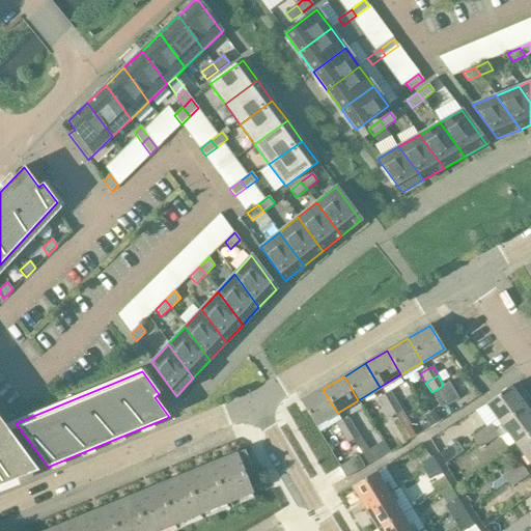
[(448,382),(443,385),(438,389),(444,399),(447,406),(458,399),(448,382)]
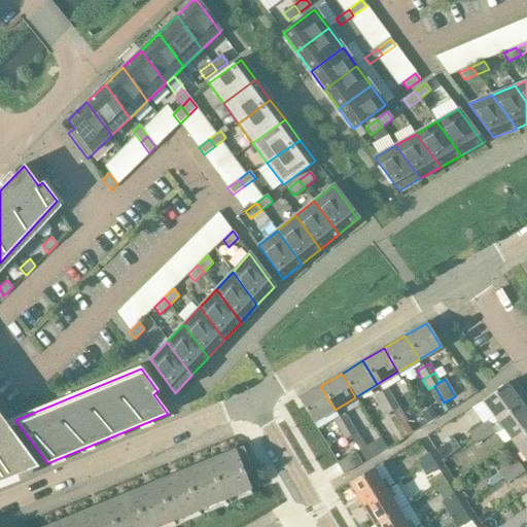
[(483,400),(498,421),(520,405),(505,384),(483,400)]
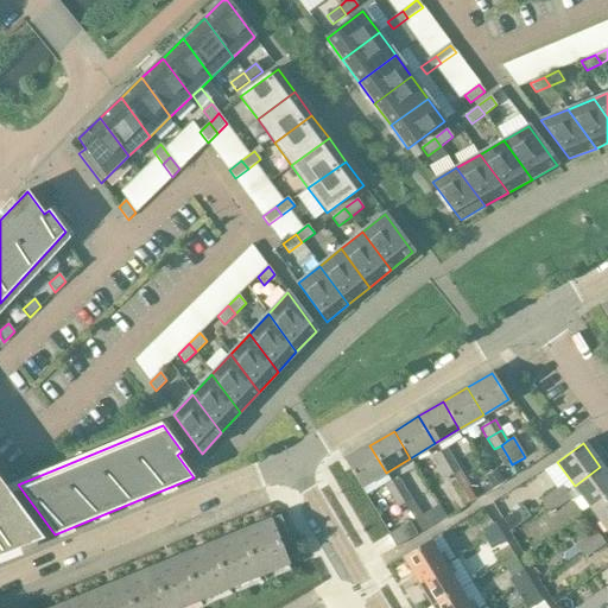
[(386,473),(369,445),(344,460),(361,487),(386,473)]
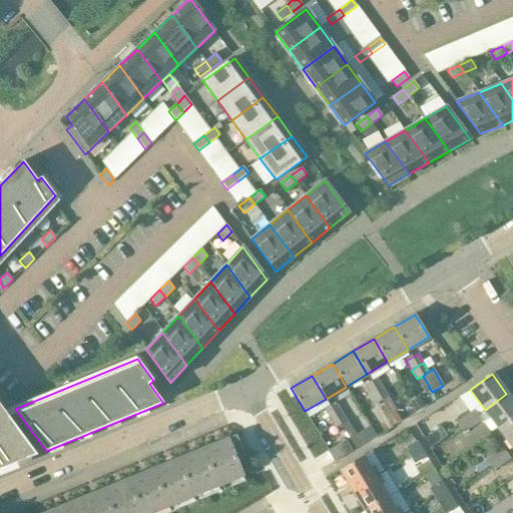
[(423,376),(417,379),(424,389),(429,386),(423,376)]
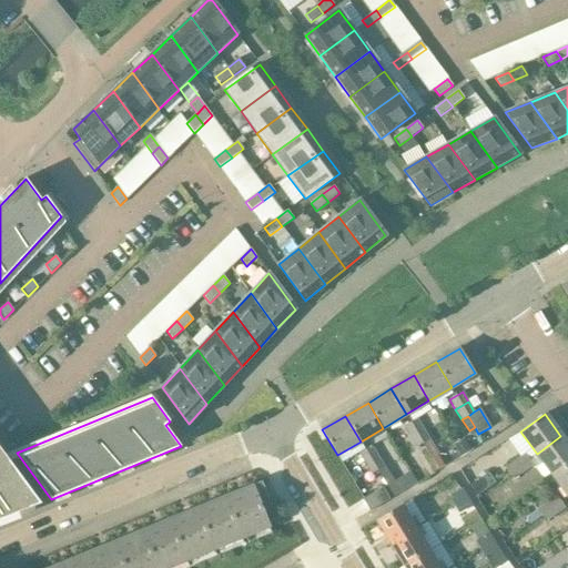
[(409,436),(424,428),(417,418),(404,426),(409,436)]
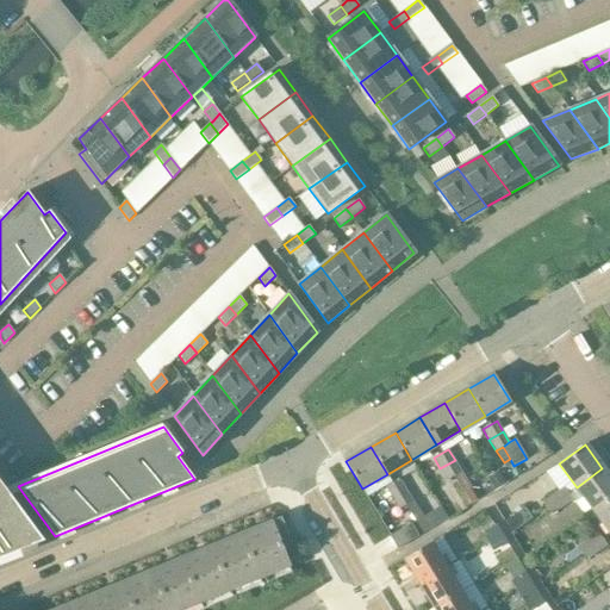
[(461,471),(455,460),(440,468),(447,479),(455,474),(461,471)]
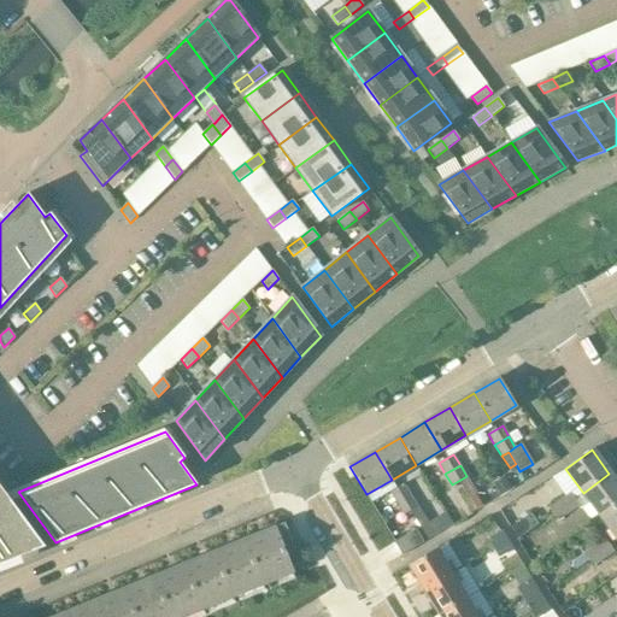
[(600,516),(616,503),(616,485),(609,474),(583,493),(600,516)]
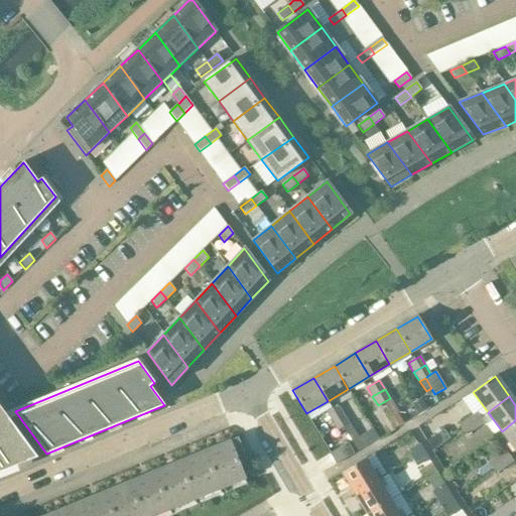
[(390,398),(385,401),(393,415),(398,412),(390,398)]
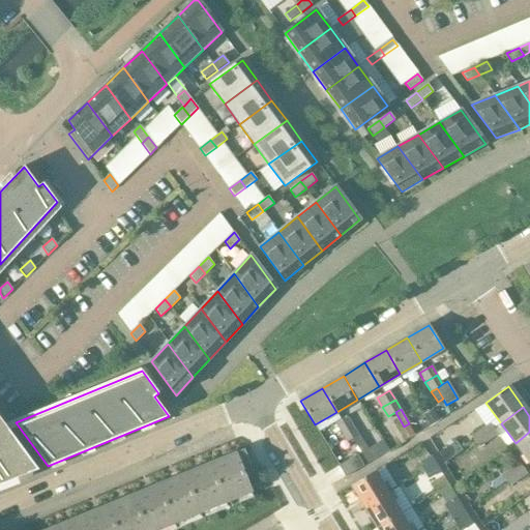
[(432,409),(424,413),(431,424),(438,420),(432,409)]
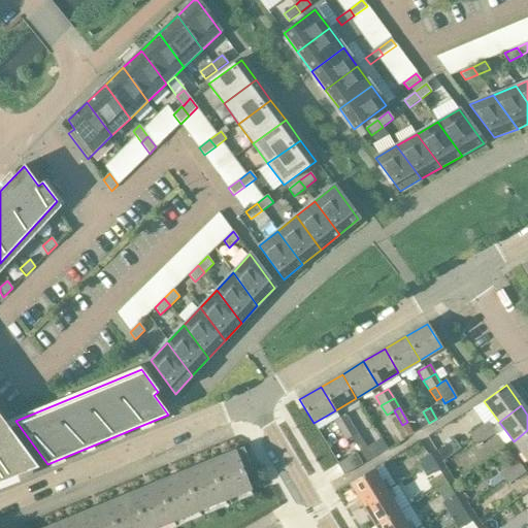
[(338,431),(351,424),(344,415),(333,421),(338,431)]
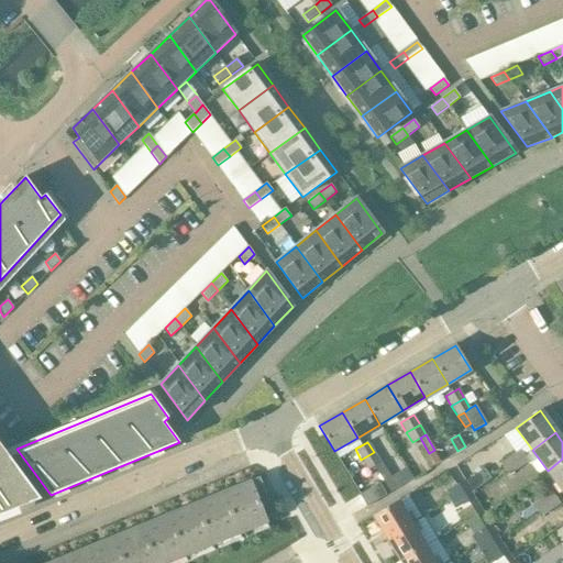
[(0,443),(0,515),(41,499),(0,443)]
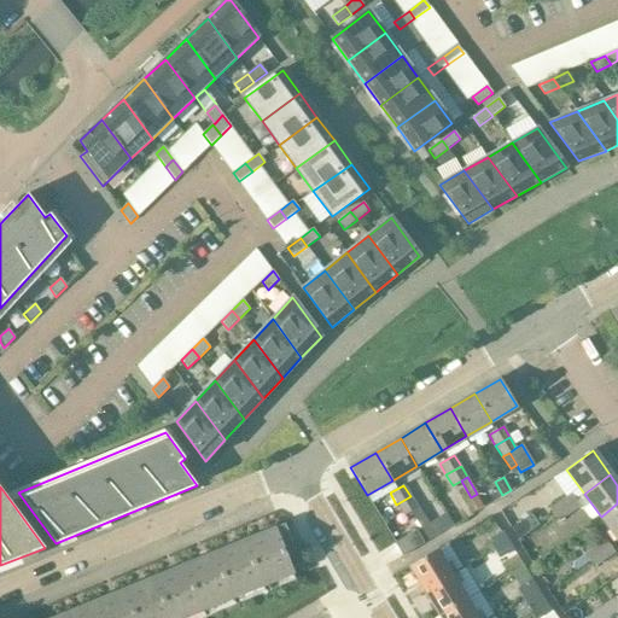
[(560,500),(570,513),(579,506),(570,493),(560,500)]
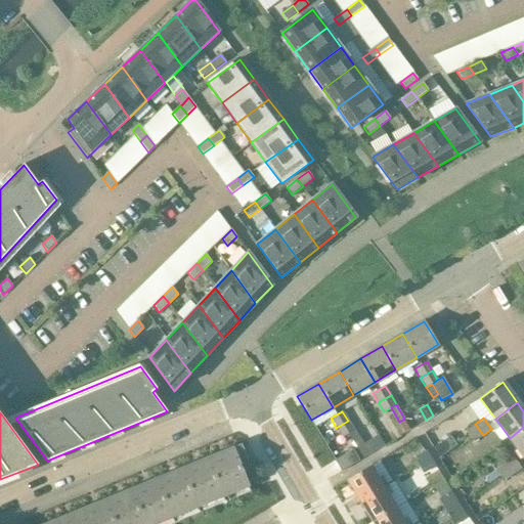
[(353,430),(348,421),(336,428),(342,437),(353,430)]
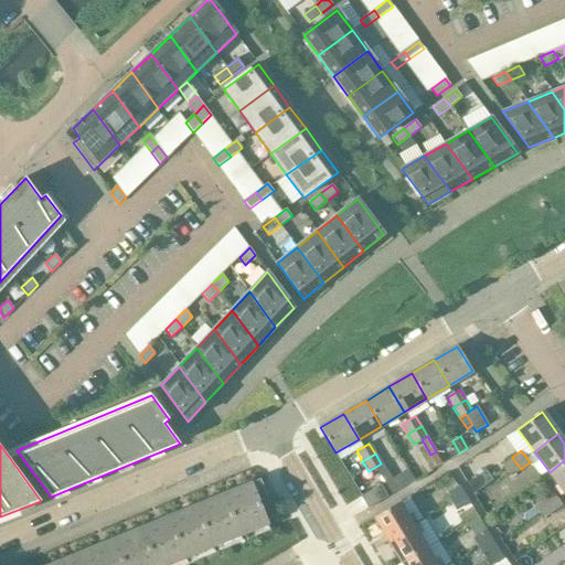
[(511,477),(521,469),(512,457),(502,465),(511,477)]
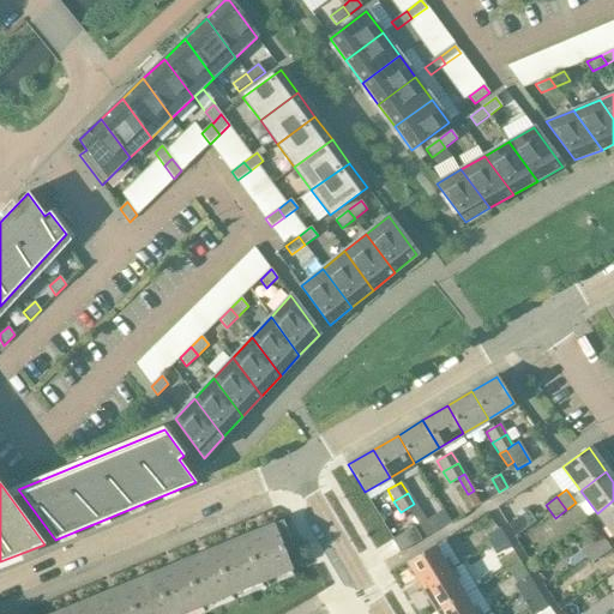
[(613,536),(613,500),(597,513),(613,536)]
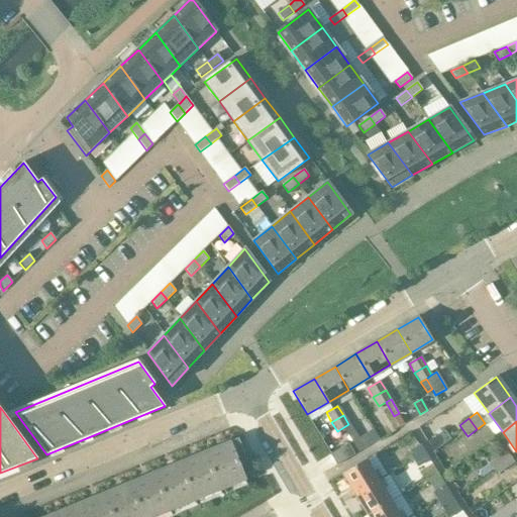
[(434,451),(450,439),(443,431),(427,443),(434,451)]
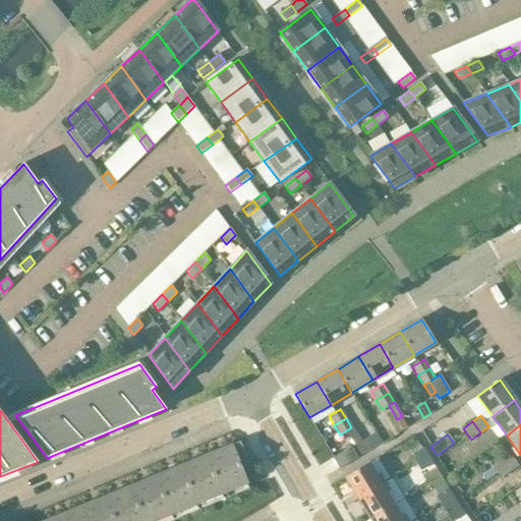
[(156,520),(222,495),(247,483),(246,479),(253,476),(239,443),(232,446),(232,445),(45,520),(156,520)]
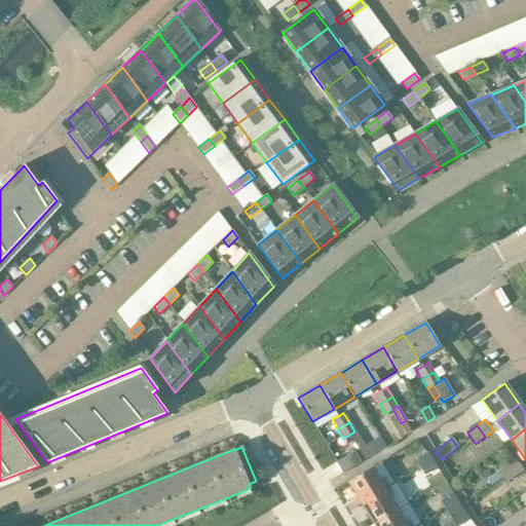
[(343,473),(362,462),(354,451),(336,462),(343,473)]
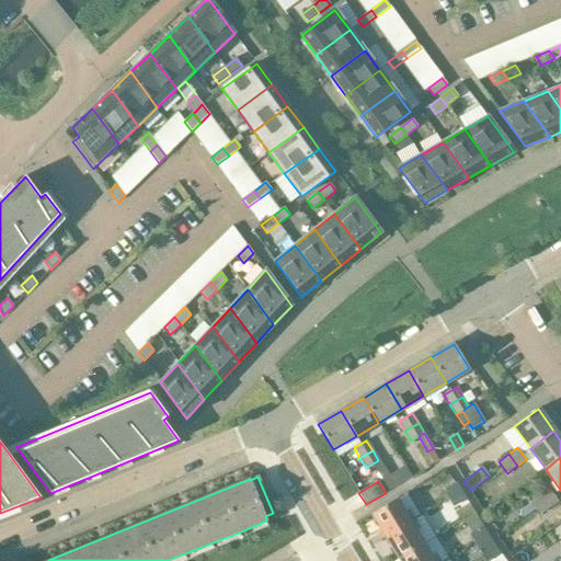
[(448,499),(461,491),(456,482),(443,490),(448,499)]
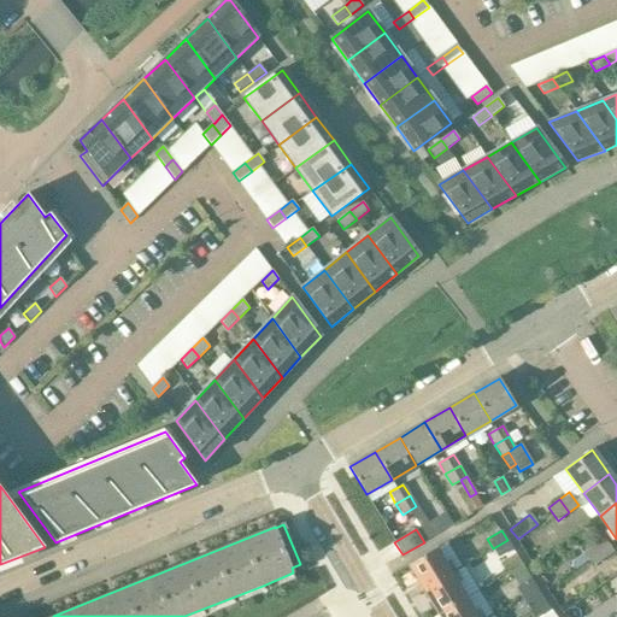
[(593,546),(603,559),(613,552),(604,538),(593,546)]
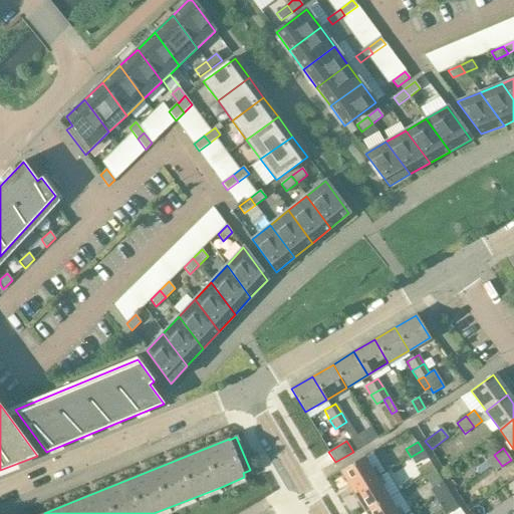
[(427,457),(423,450),(411,457),(416,464),(427,457)]
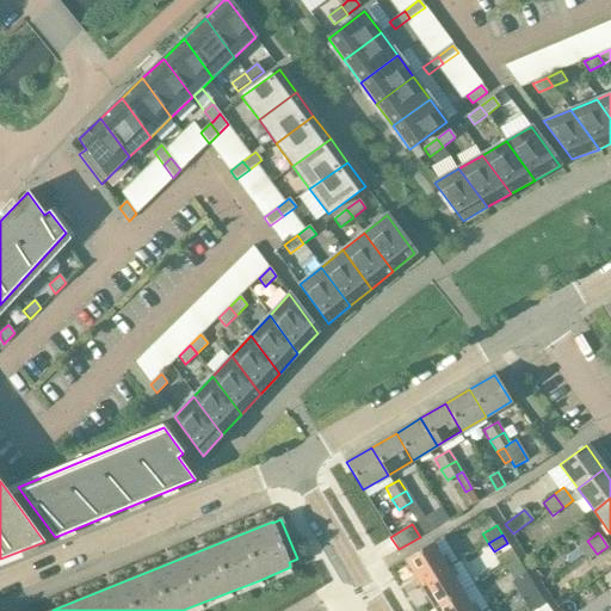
[(586,562),(597,554),(587,541),(576,548),(581,555),(586,562)]
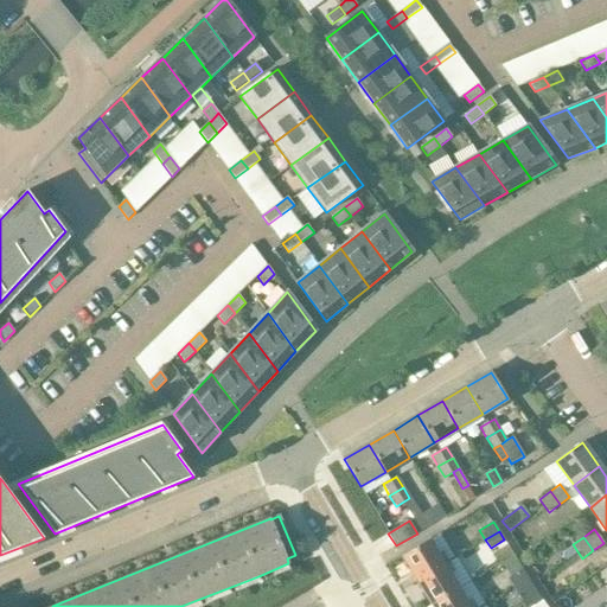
[(402,556),(416,581),(445,564),(429,540),(402,556)]
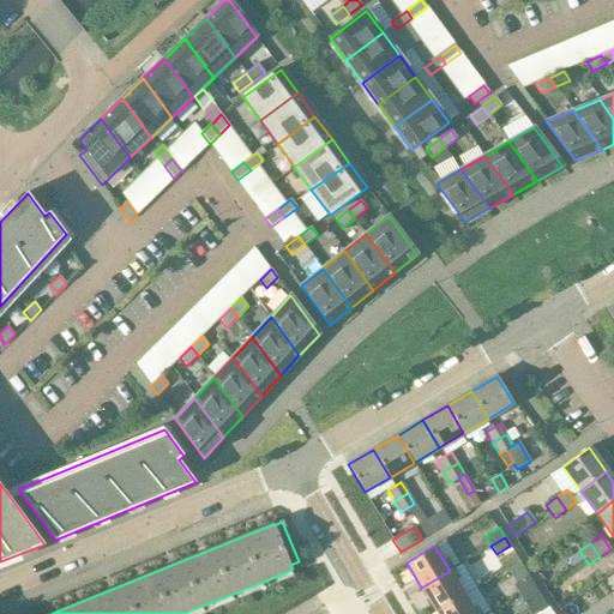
[(579,551),(569,559),(573,566),(584,558),(579,551)]
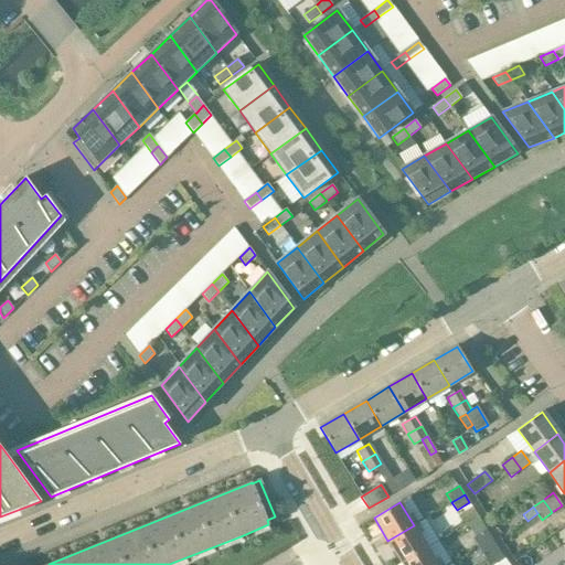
[(427,547),(414,525),(387,541),(402,563),(427,547)]
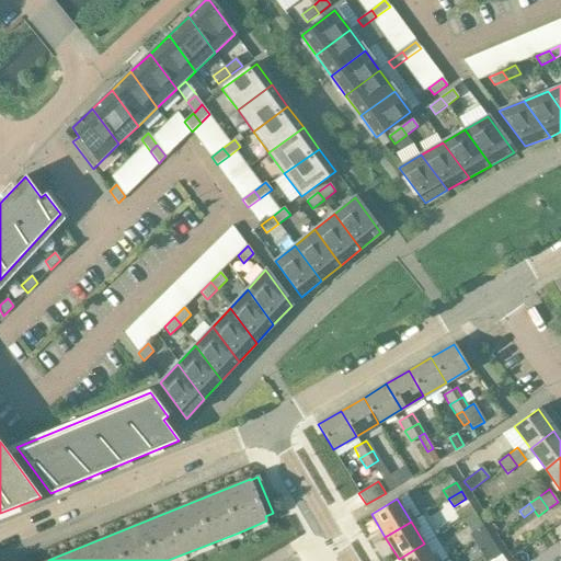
[(483,526),(470,535),(474,542),(488,535),(483,526)]
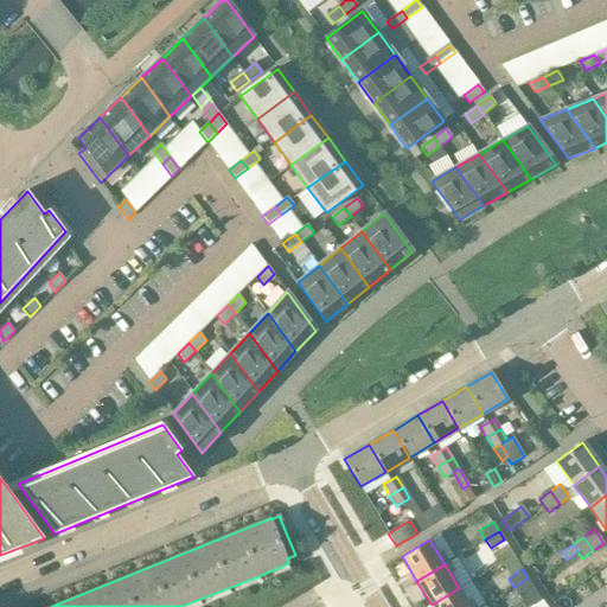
[(528,579),(513,587),(519,596),(525,606),(532,606),(542,601),(534,587),(528,579)]
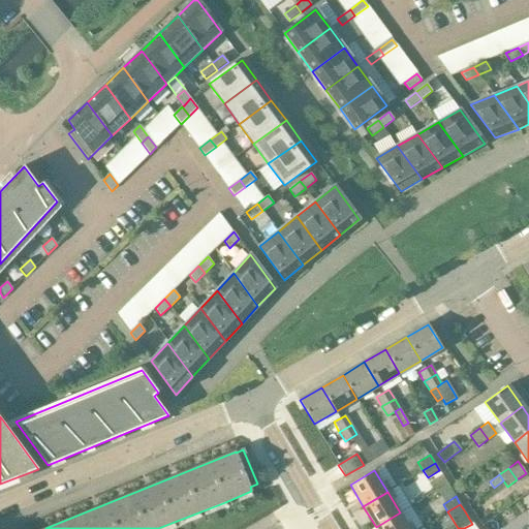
[(409,528),(400,512),(376,527),(376,528),(409,528)]
